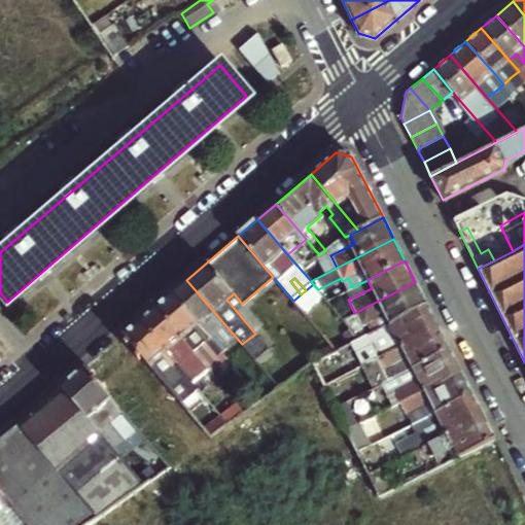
[(233,334),(186,280),(170,293),(221,352),(225,348),(221,343),(233,334)]
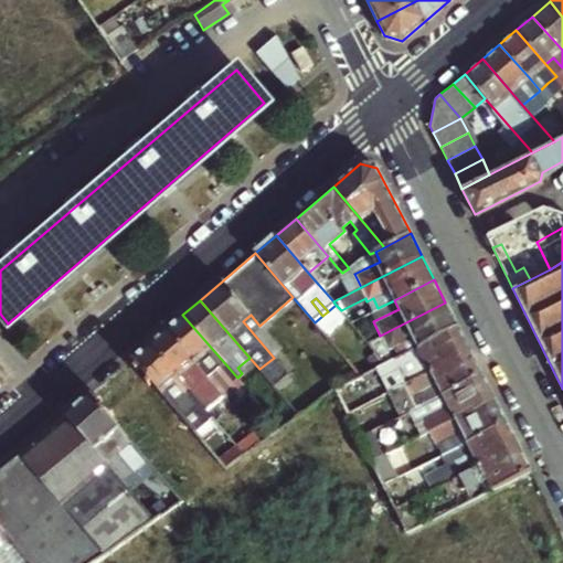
[(399,309),(394,300),(378,308),(369,312),(373,321),(399,309)]
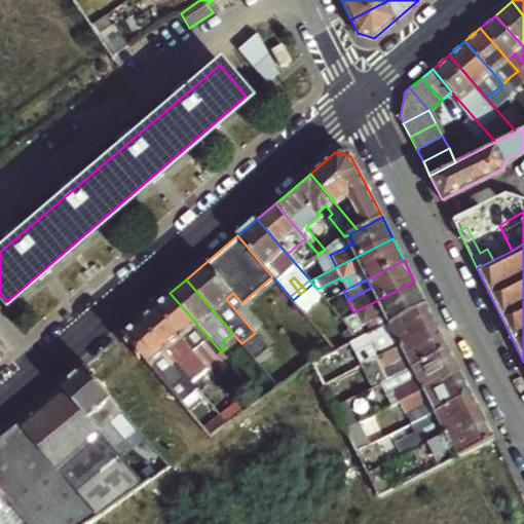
[(388,323),(425,304),(414,282),(356,311),(362,325),(384,313),(388,323)]
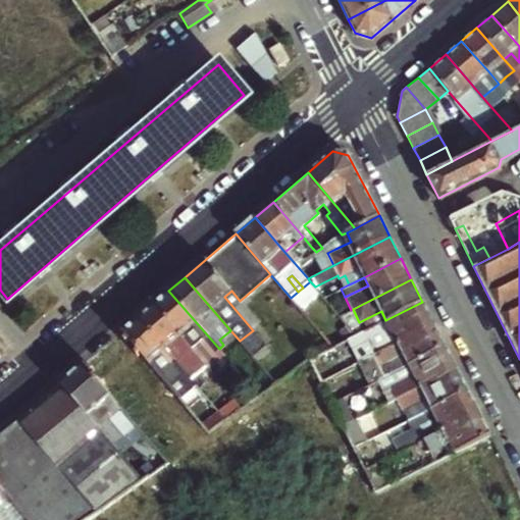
[(168,291),(154,304),(196,353),(199,357),(209,349),(213,353),(219,349),(168,291)]
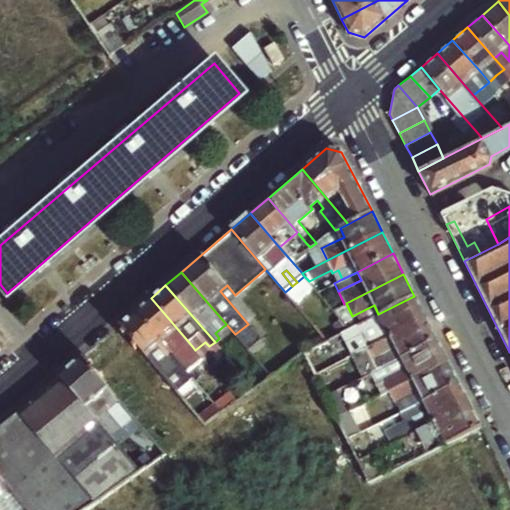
[(365,348),(425,317),(414,296),(378,314),(357,325),(361,334),(344,342),(350,355),(365,348)]
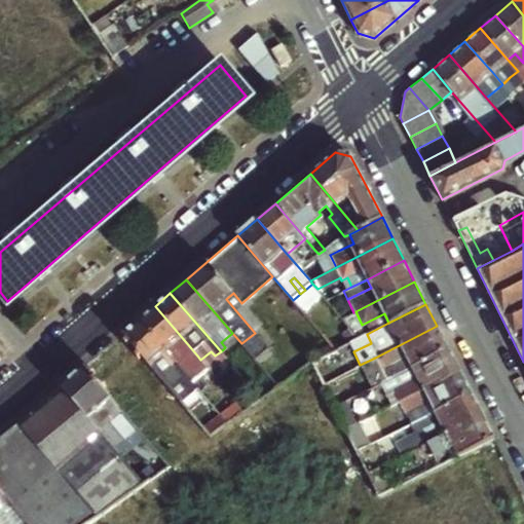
[(197,356),(155,306),(139,320),(185,373),(189,369),(186,365),(197,356)]
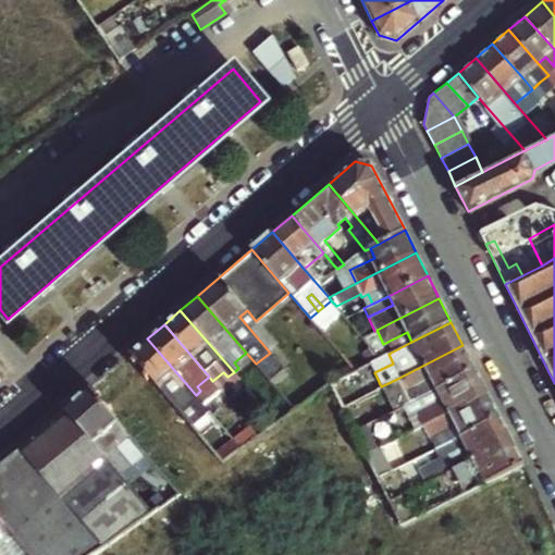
[(196,395),(147,338),(131,353),(155,381),(183,415),(199,401),(196,395)]
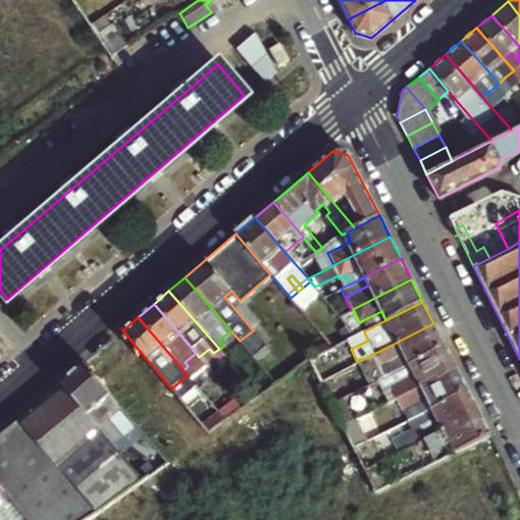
[(408,365),(445,346),(433,323),(372,355),(383,377),(408,365)]
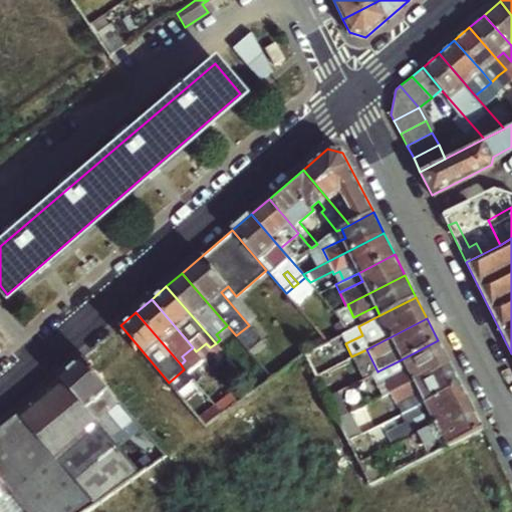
[(362,335),(358,326),(351,330),(341,335),(345,343),(362,335)]
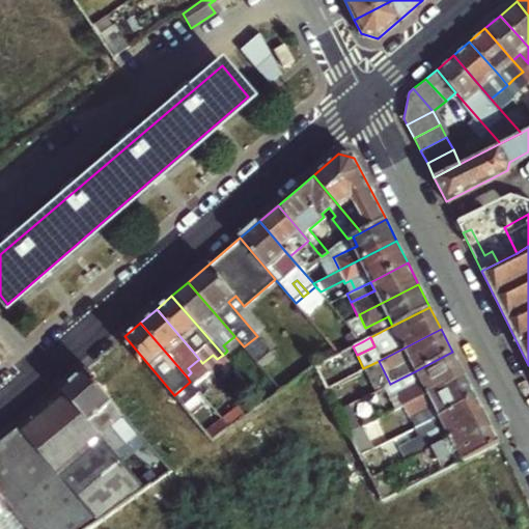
[(465,376),(452,352),(415,371),(419,380),(395,391),(399,398),(404,407),(465,376)]
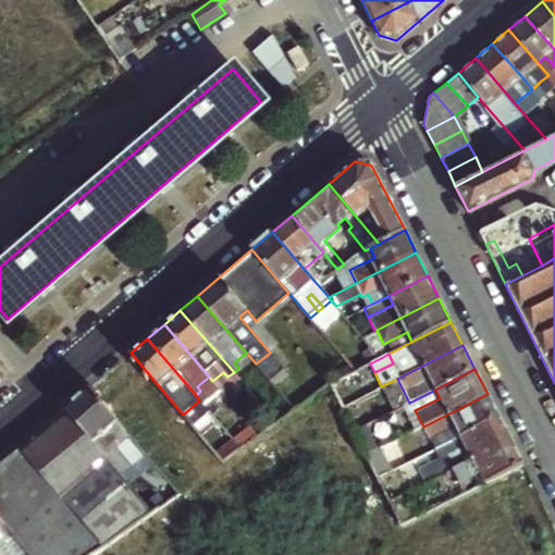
[(294,409),(269,379),(251,394),(268,412),(276,422),(294,409)]
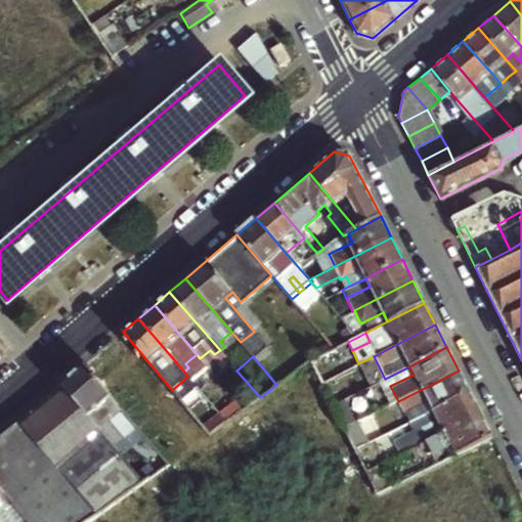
[(385,379),(374,356),(358,363),(371,386),(385,379)]
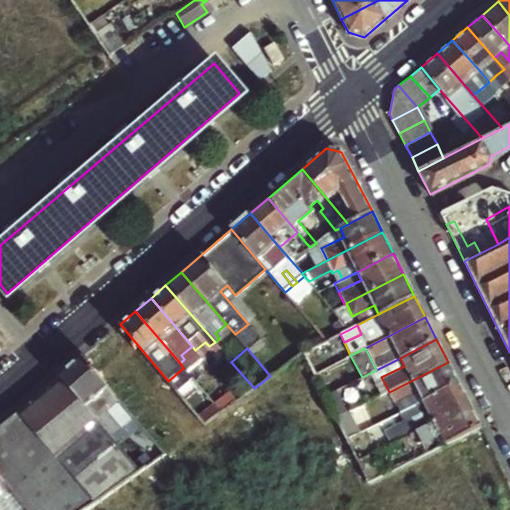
[(152,437),(82,356),(58,376),(120,449),(137,435),(145,444),(152,438),(152,437)]
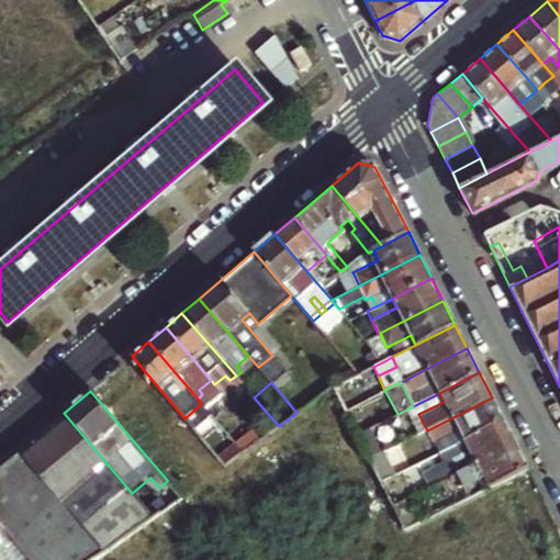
[(413,406),(398,414),(402,422),(412,417),(416,425),(423,422),(418,414),(444,402),(439,393),(413,406)]
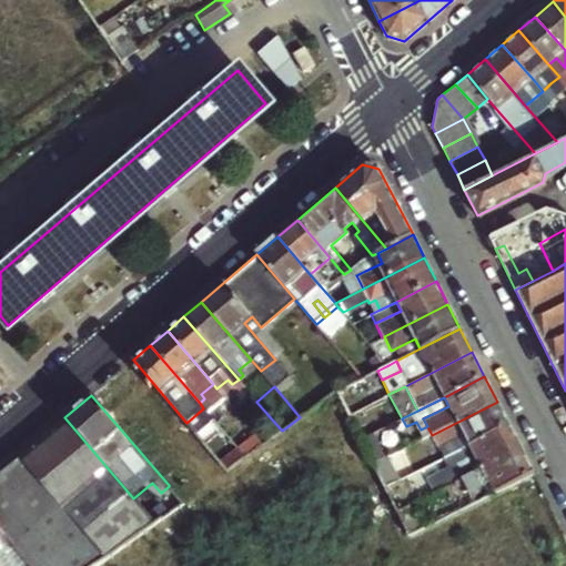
[(508,425),(497,402),(432,435),(437,447),(447,442),(463,434),(468,445),(508,425)]
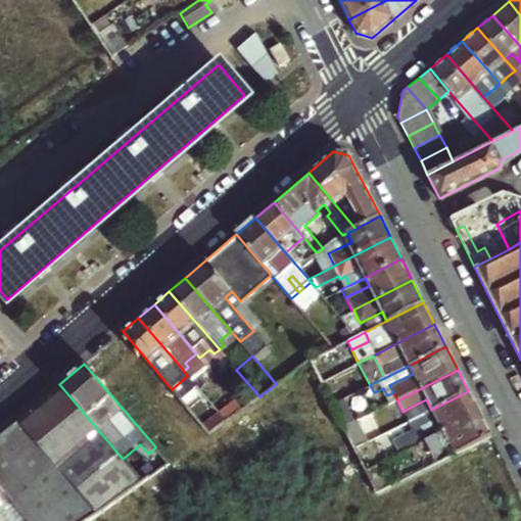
[(123,459),(59,384),(0,434),(0,441),(67,520),(86,520),(142,481),(123,459)]
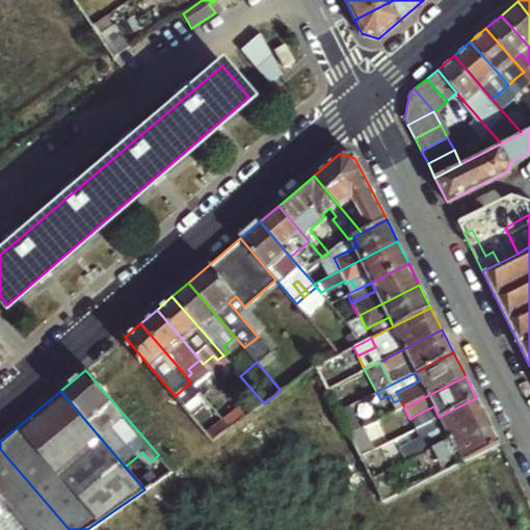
[(247,415),(264,403),(256,394),(239,405),(247,415)]
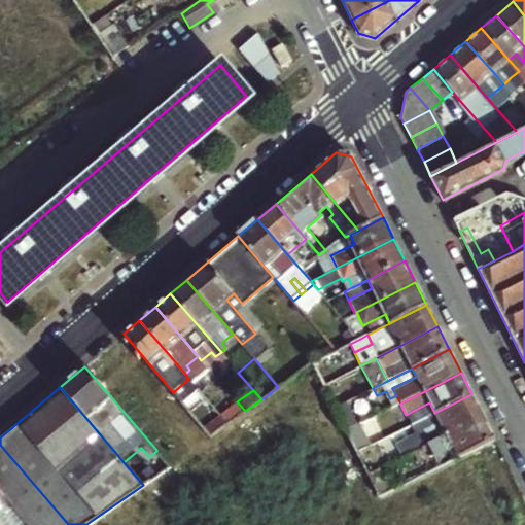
[(413,452),(483,416),(471,394),(434,413),(439,421),(394,444),(400,457),(413,452)]
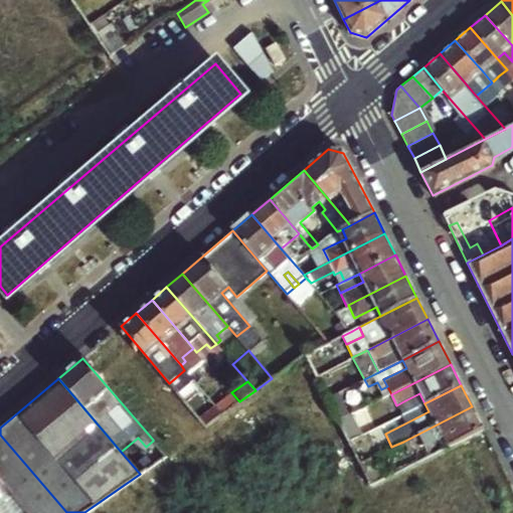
[(239,401),(231,392),(214,404),(222,413),(239,401)]
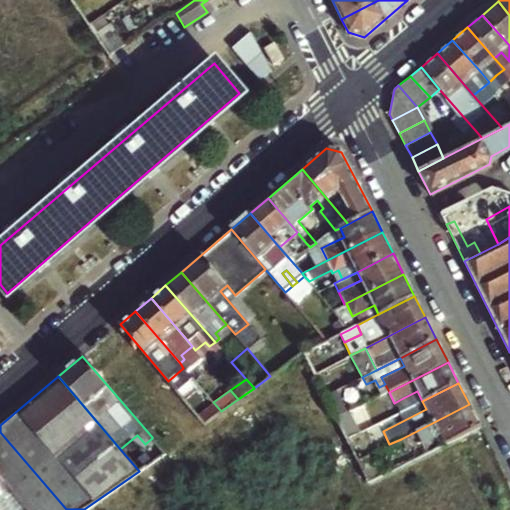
[(347,413),(336,390),(325,396),(336,418),(347,413)]
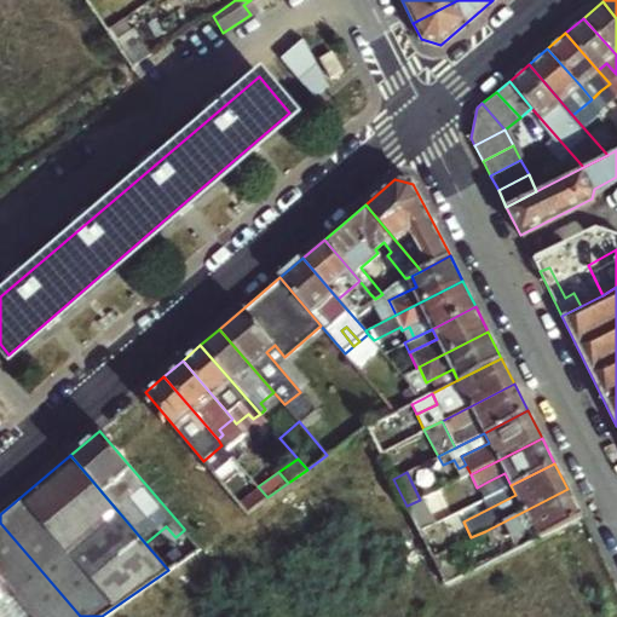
[(494,494),(511,485),(505,473),(488,482),(494,494)]
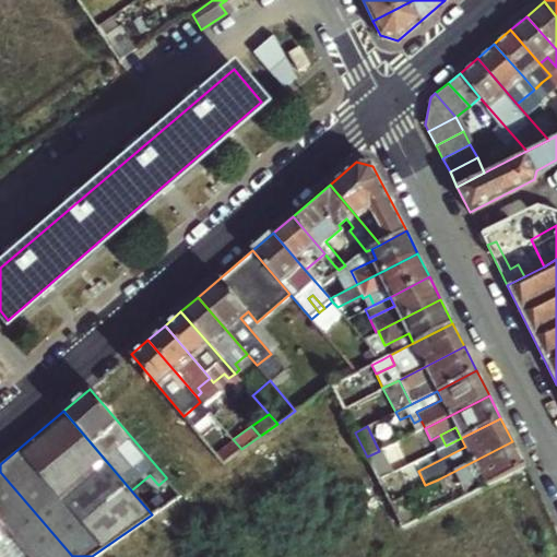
[(241,449),(233,439),(215,452),(223,462),(241,449)]
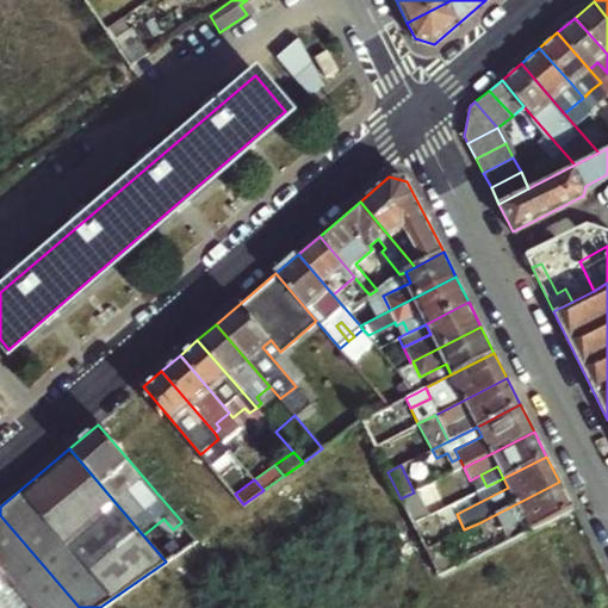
[(571,507),(559,482),(478,523),(485,539),(503,531),(525,520),(528,528),(571,507)]
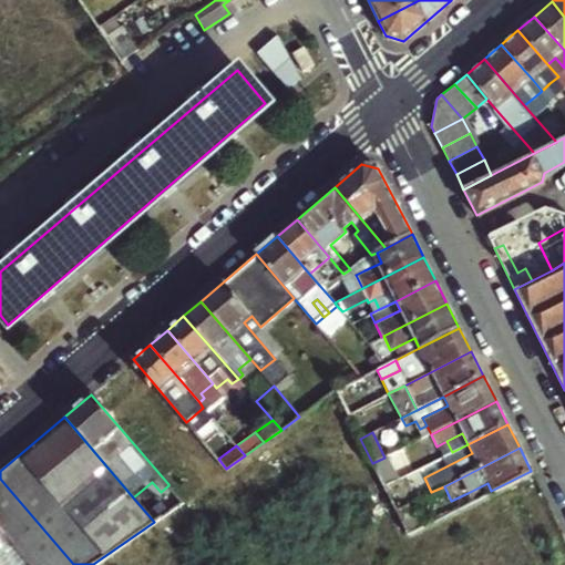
[(399,479),(387,456),(384,458),(372,463),(384,486),(393,481),(399,479)]
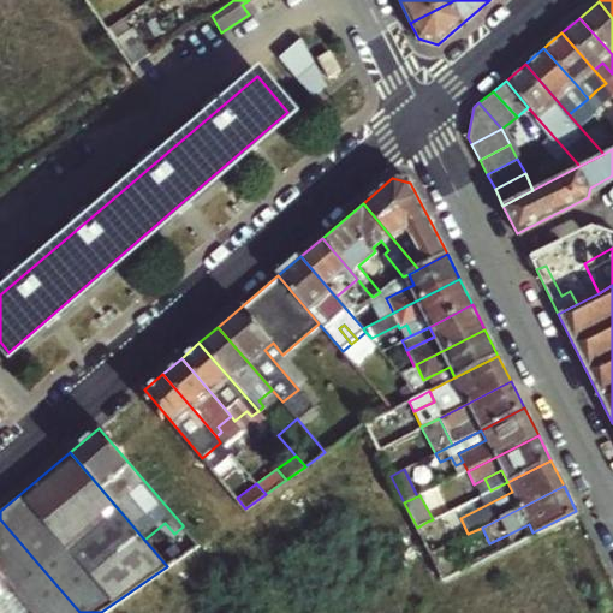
[(79,612),(0,519),(0,572),(23,600),(34,612),(79,612)]
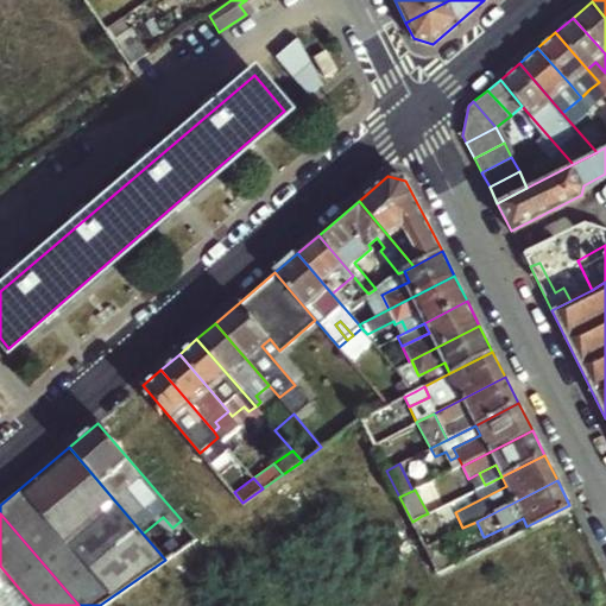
[(412,522),(425,547),(435,542),(422,516),(412,522)]
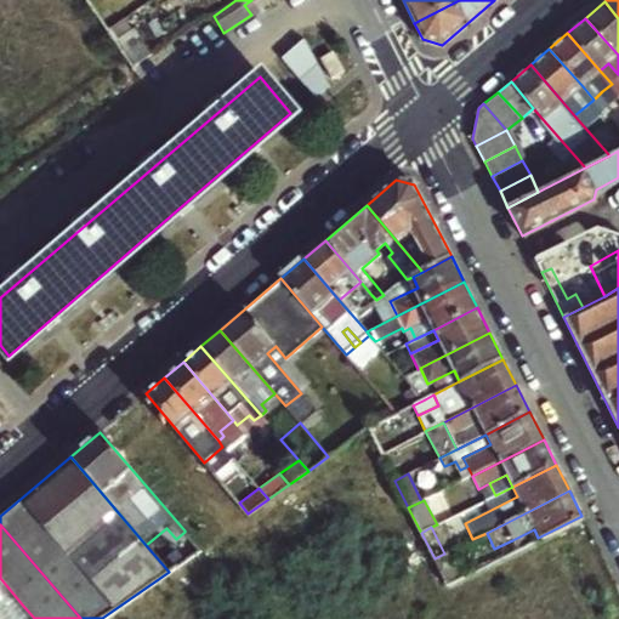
[(517,549),(538,538),(534,529),(512,540),(517,549)]
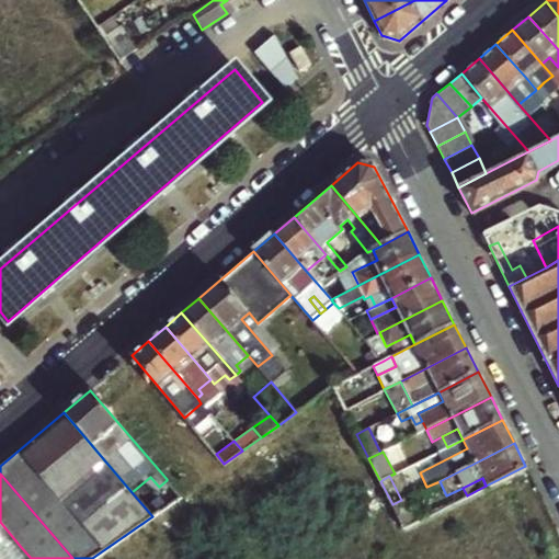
[(403,527),(419,520),(410,503),(406,505),(402,500),(401,500),(392,504),(403,527)]
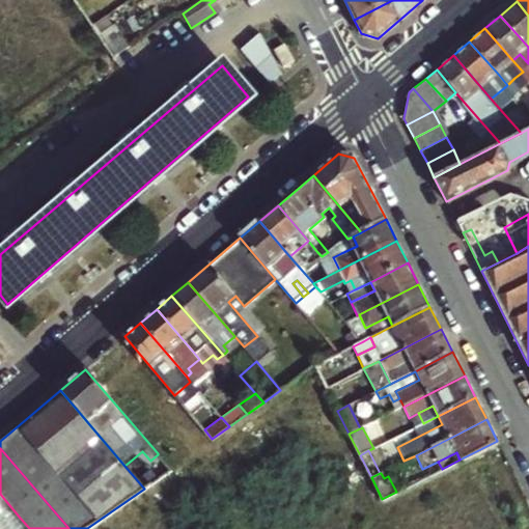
[(0,526),(2,528),(12,528),(10,526),(20,518),(0,494),(0,526)]
